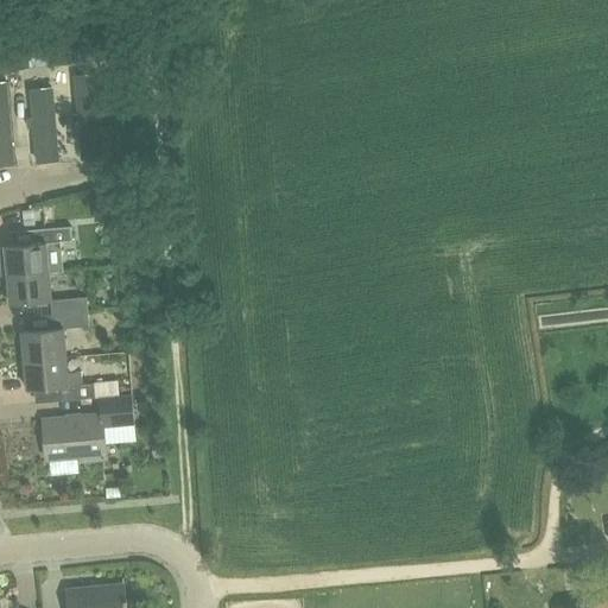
[(92,46),(89,46),(90,61),(103,59),(102,45),(92,46)]
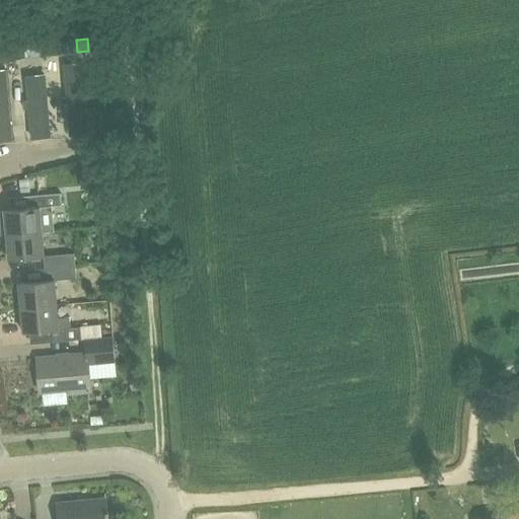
[(60,42),(39,44),(40,57),(61,55),(61,54),(60,42)]
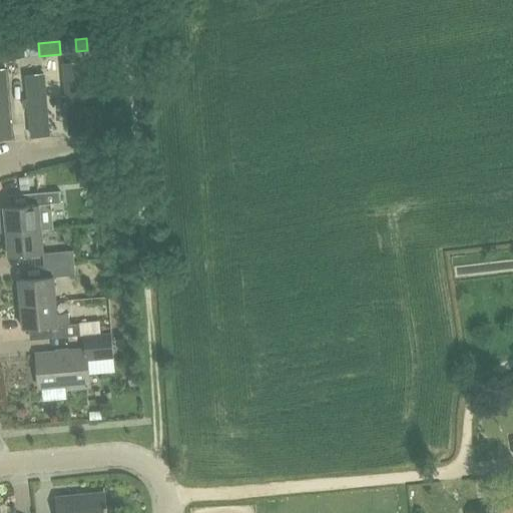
[(24,44),(5,46),(6,59),(25,57),(24,44)]
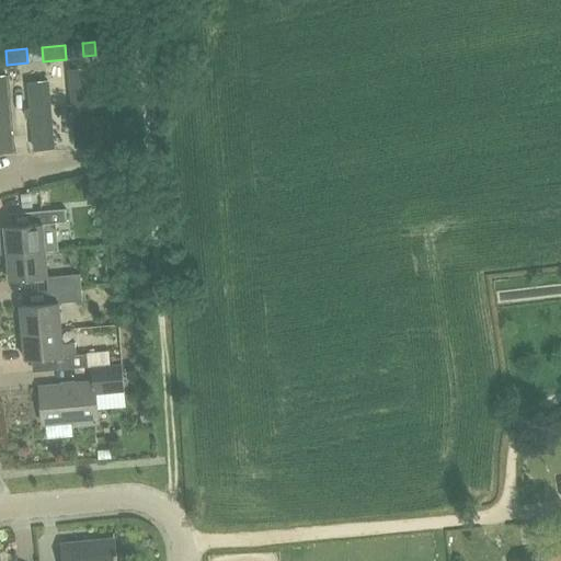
[(98,147),(93,73),(68,75),(72,148),(98,147)]
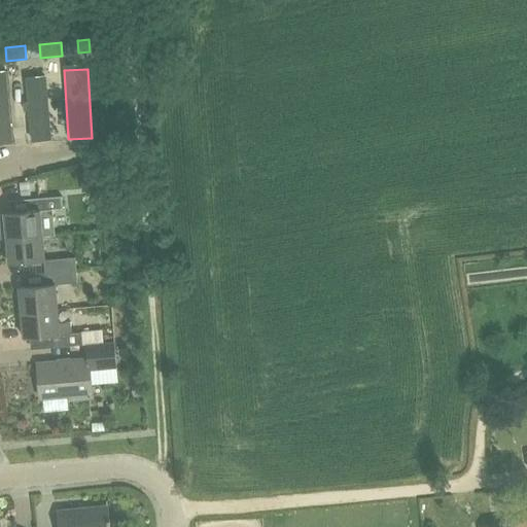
[(0,145),(11,145),(6,73),(0,73),(0,145)]
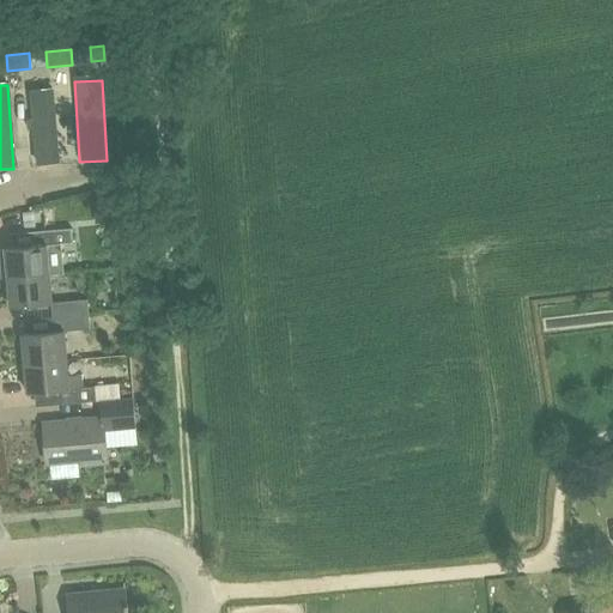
[(37,167),(59,164),(53,90),(31,91),(37,167)]
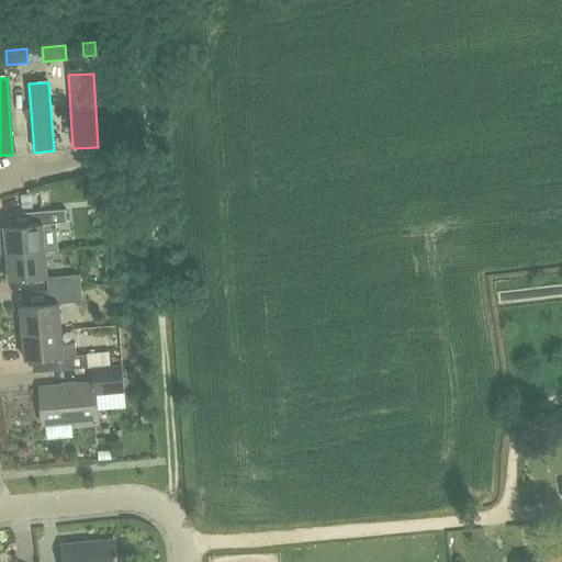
[(4,231),(0,231),(0,242),(1,256),(7,255),(41,251),(58,250),(56,235),(55,223),(66,222),(66,210),(35,213),(36,225),(3,228),(4,231)]
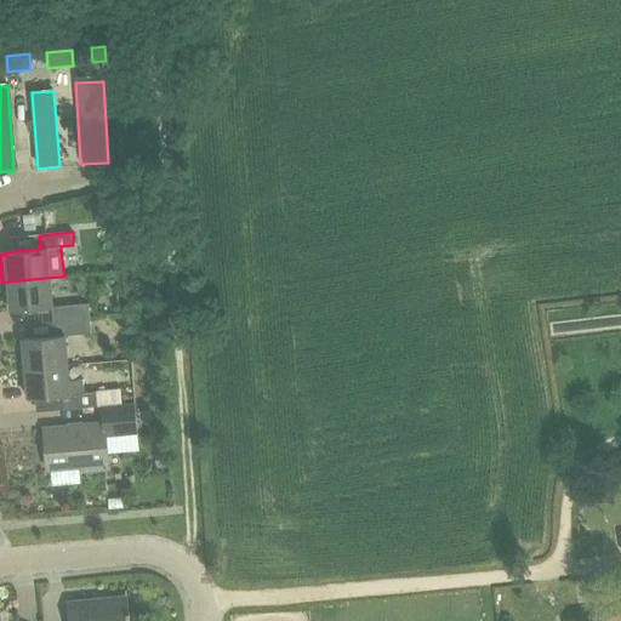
[(45,278),(7,281),(10,312),(47,308),(47,307),(45,278)]
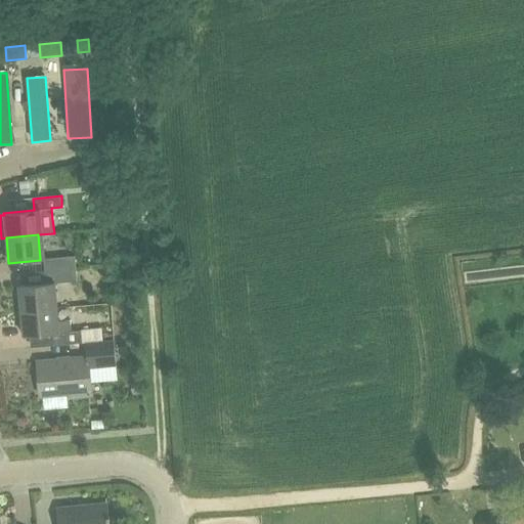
[(75,256),(42,259),(42,260),(43,272),(76,269),(75,256)]
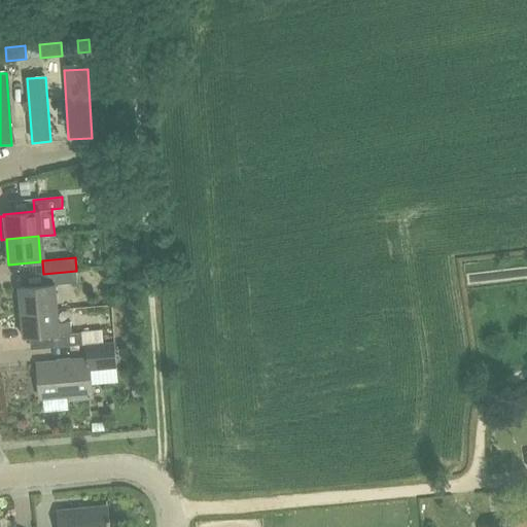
[(44,286),(19,288),(21,313),(53,311),(50,285),(77,283),(76,271),(43,274),(44,286)]
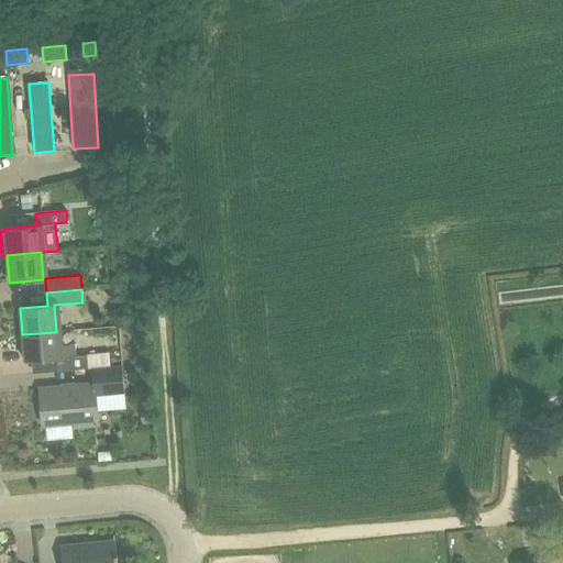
[(56,332),(22,334),(24,362),(55,359),(57,372),(88,370),(87,356),(75,357),(74,344),(57,345),(56,332)]
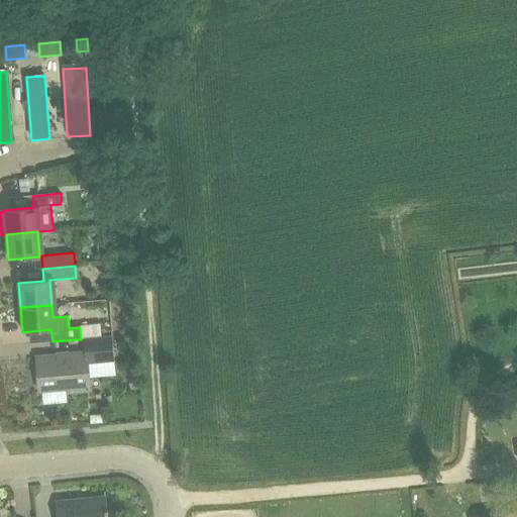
[(86,352),(35,357),(38,392),(69,389),(69,393),(90,391),(88,364),(114,362),(112,337),(84,339),(86,352)]
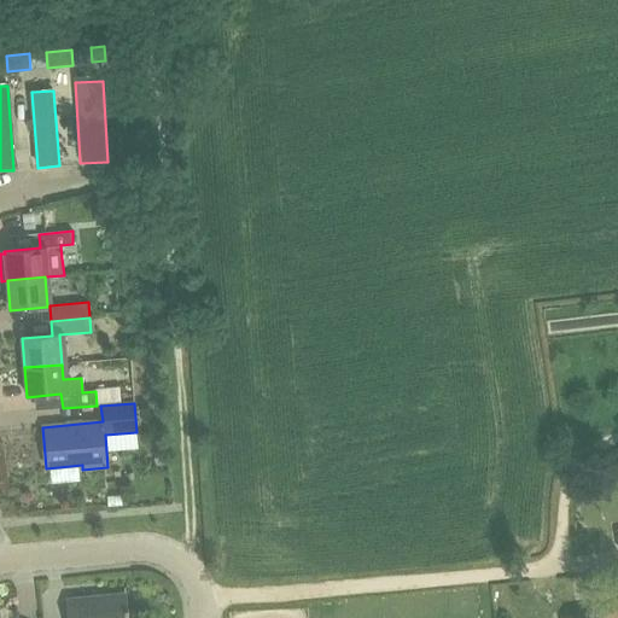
[(69,617),(127,617),(126,594),(68,601),(69,617)]
